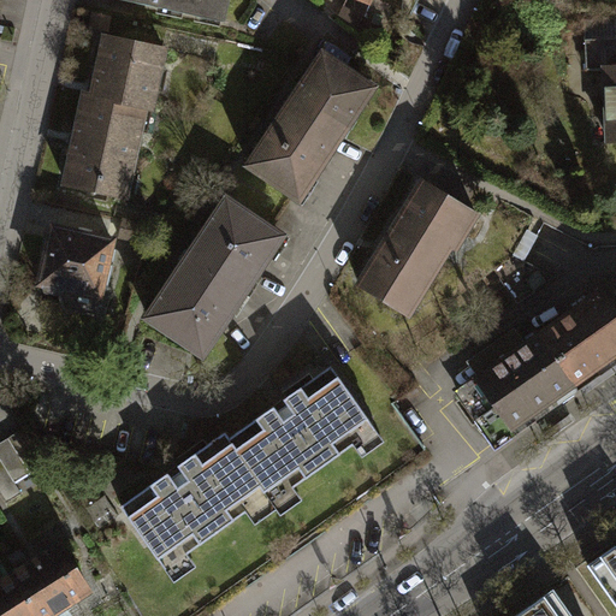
[(128,0),(224,19),(227,0),(128,0)]
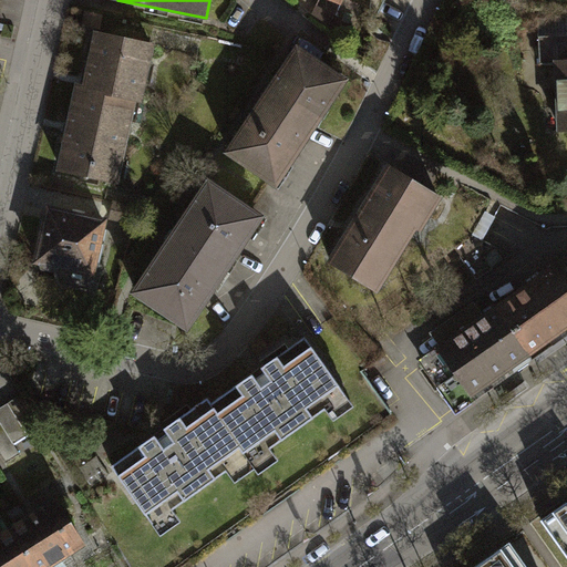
[(371,14),(378,0),(341,0),(340,3),(371,14)]
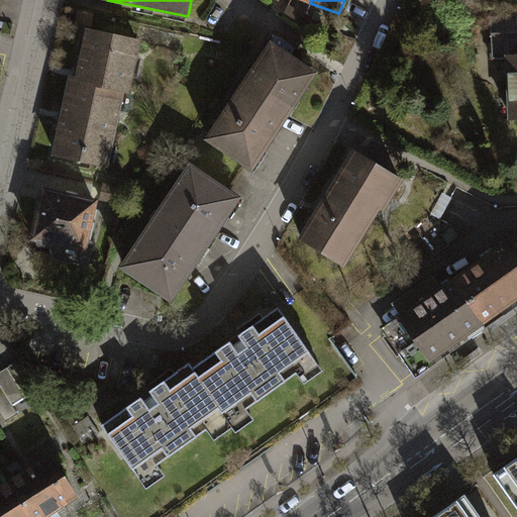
[(91,14),(79,12),(77,21),(89,24),(91,14)]
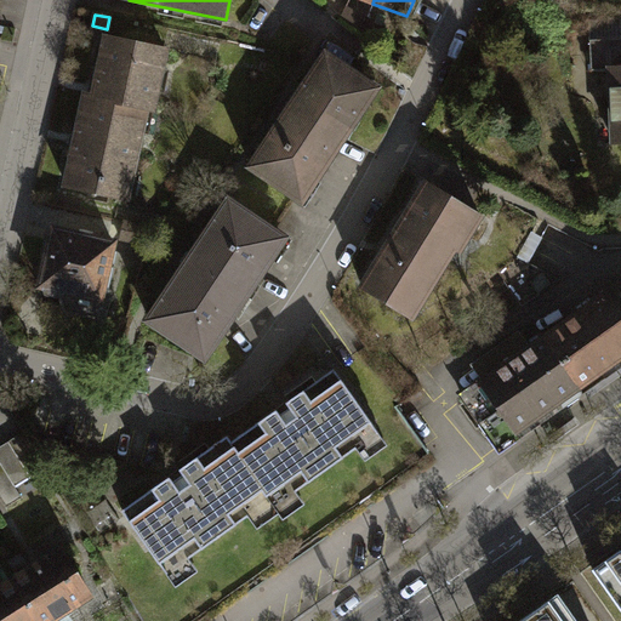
[(620,141),(620,18),(590,21),(593,72),(611,70),(615,142),(620,141)]
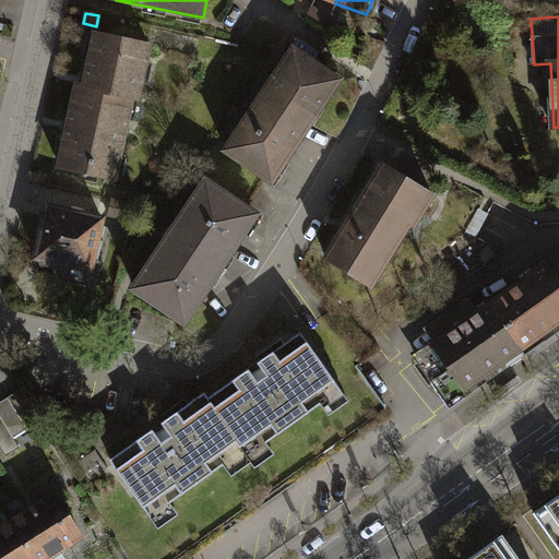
[(150,45),(96,33),(85,80),(84,87),(132,98),(138,99),(150,45)]
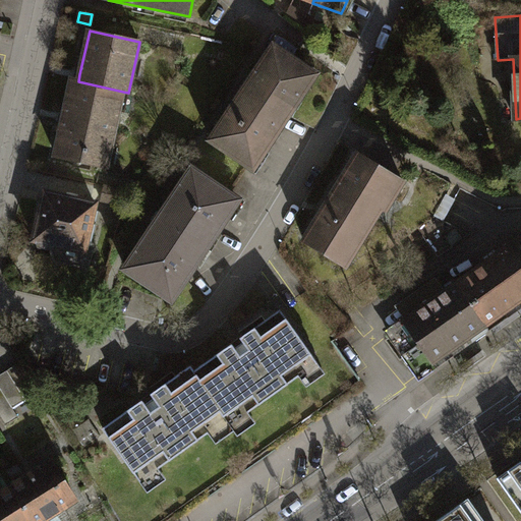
[(311,71),(274,46),(249,82),(251,83),(246,93),(244,91),(212,139),(253,167),(289,114),(287,112),(301,91),(299,90),(311,71)]
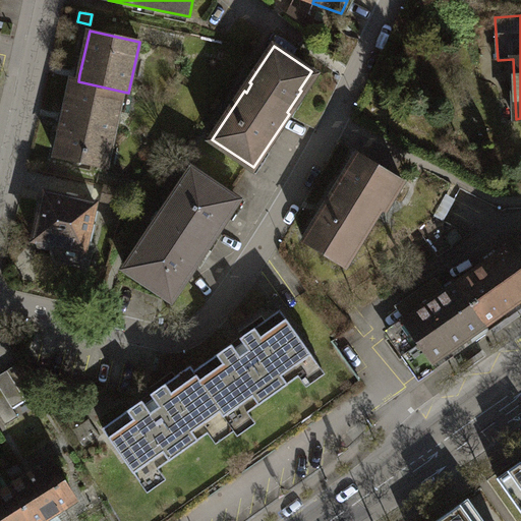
[(123,92),(78,81),(73,80),(65,118),(57,157),(107,167),(123,92)]
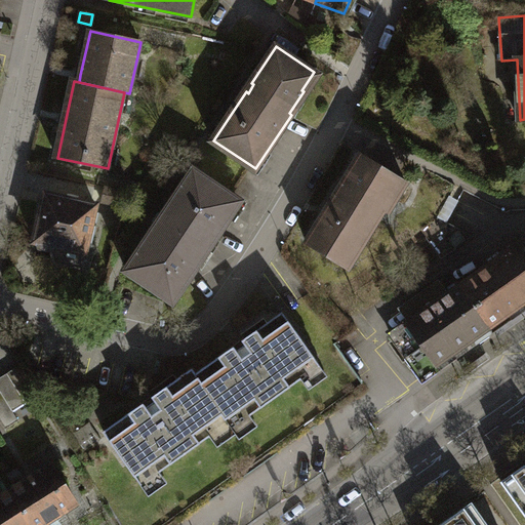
[(406,183),(361,155),(308,242),(344,265),(353,247),(358,250),(391,197),(396,200),(406,183)]
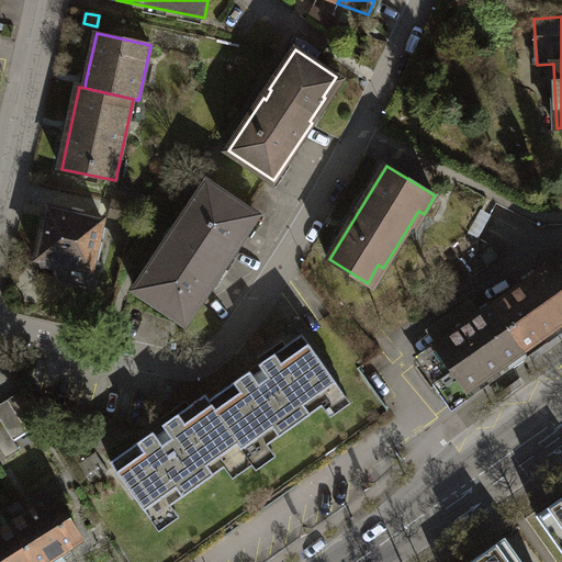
[(257,214),(208,182),(135,289),(178,317),(192,296),(199,301),(257,214)]
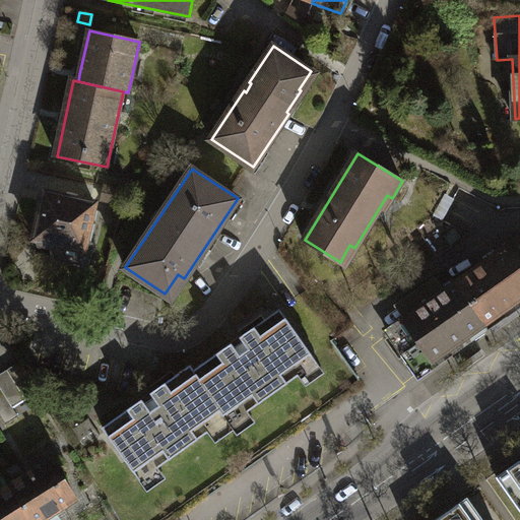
[(130,191),(105,185),(102,200),(126,206),(130,191)]
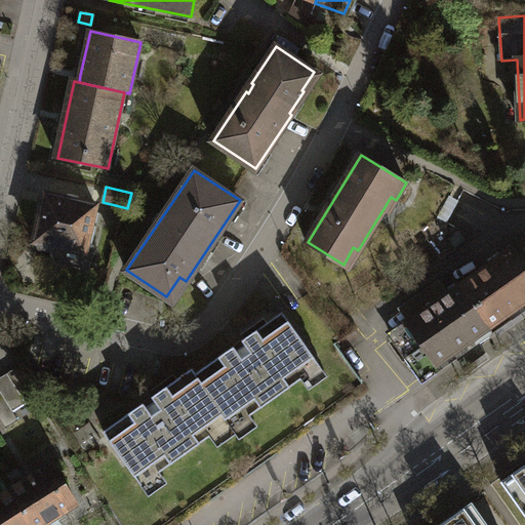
[(85,252),(96,205),(80,201),(80,200),(66,197),(66,198),(45,194),(35,242),(38,242),(39,248),(49,250),(53,245),(85,252)]
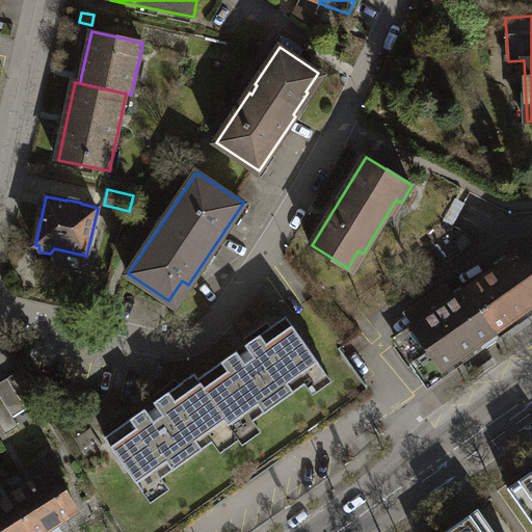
[(427,233),(448,262),(480,239),(445,221),(427,233)]
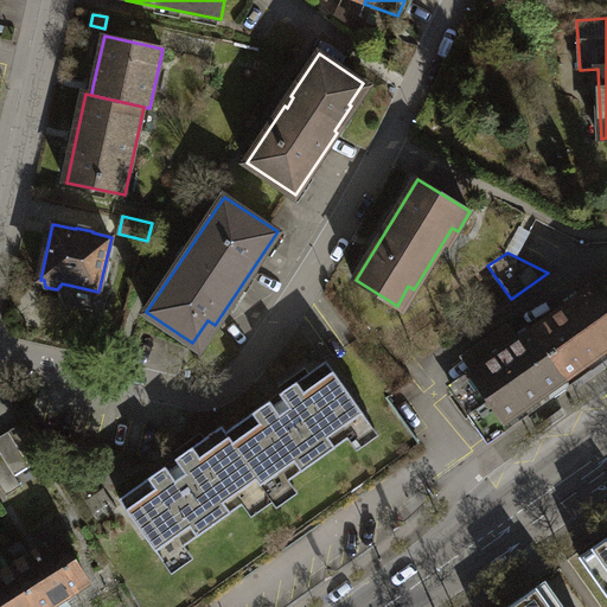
[(566,306),(532,330),(566,377),(568,379),(606,351),(606,278),(581,296),(576,291),(562,301),(566,306)]
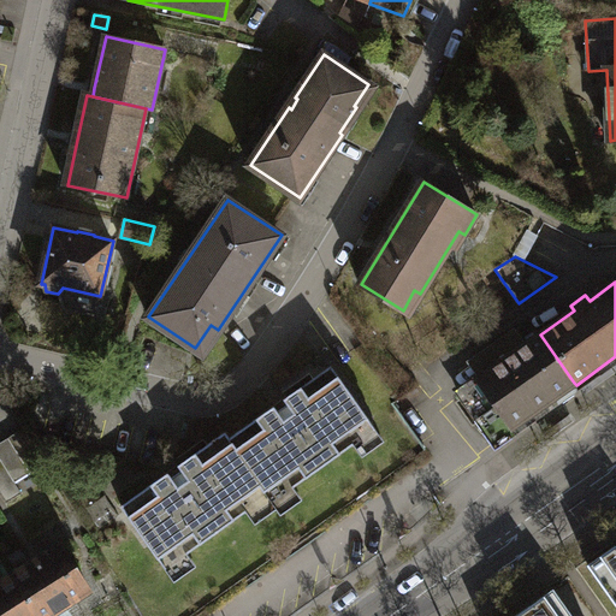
[(493,440),(574,383),(540,335),(527,344),(516,329),(463,366),(474,380),(458,392),(493,440)]
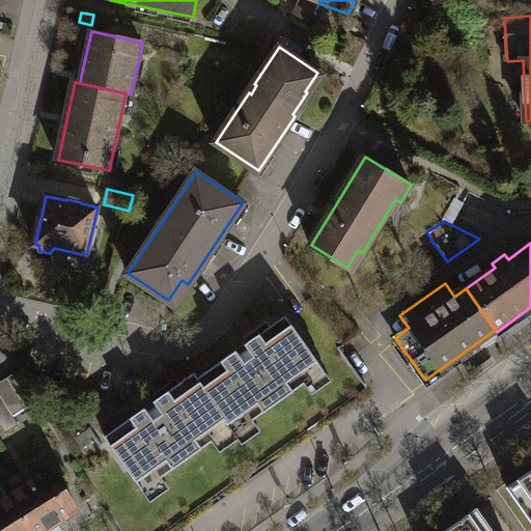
[(236,351),(198,379),(197,379),(240,438),(239,439),(243,444),(261,430),(253,419),(305,383),(313,394),(332,381),(319,363),(285,316),(246,344),(249,350),(241,356),(236,351)]
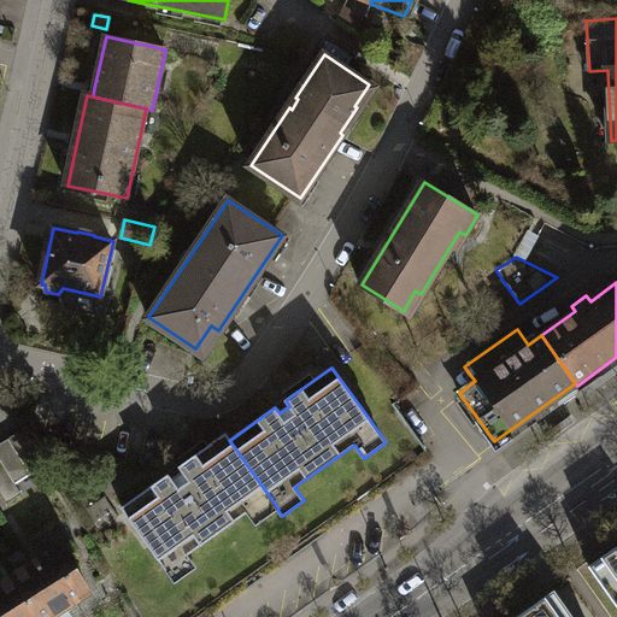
[(573,418),(546,436),(550,441),(576,423),(573,418)]
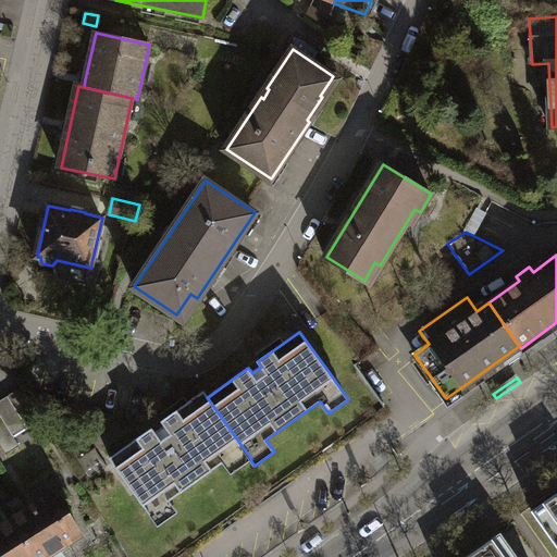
[(25,388),(0,403),(0,409),(3,416),(0,418),(0,440),(9,456),(22,448),(16,437),(44,422),(25,388)]
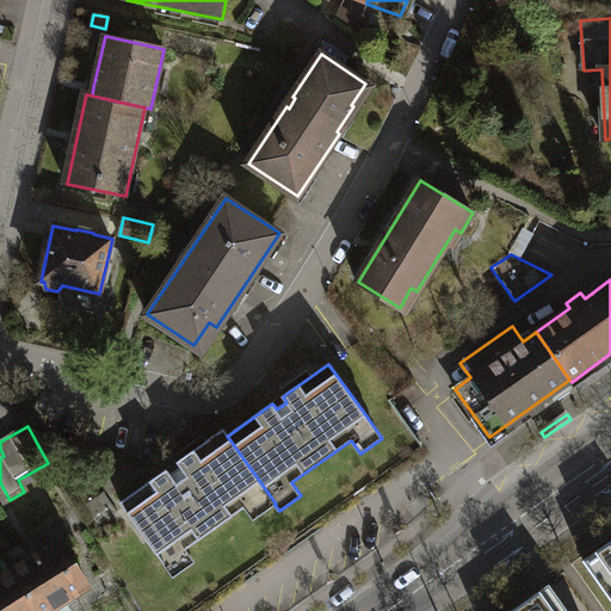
[(228,436),(223,430),(178,462),(181,468),(171,475),(167,469),(121,503),(164,562),(174,576),(195,561),(186,548),(244,506),(253,519),(275,505),(276,504),(227,436),(228,436)]
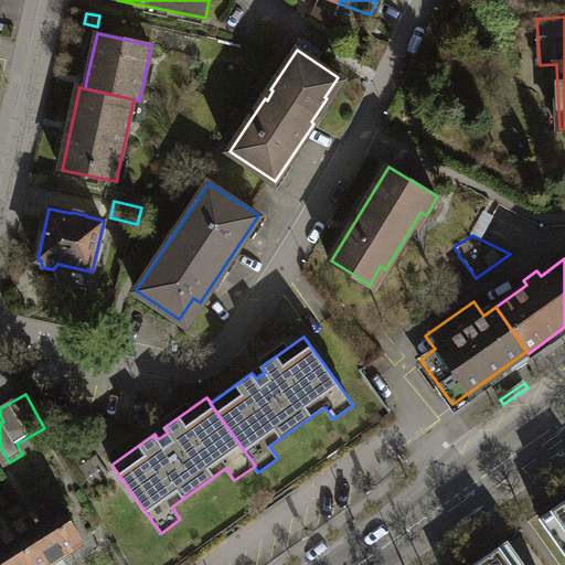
[(44,564),(84,540),(57,499),(14,525),(39,564),(44,564)]
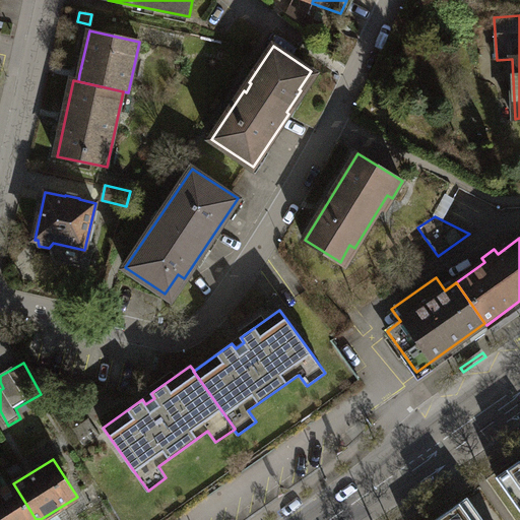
[(519,460),(497,477),(519,509),(519,460)]
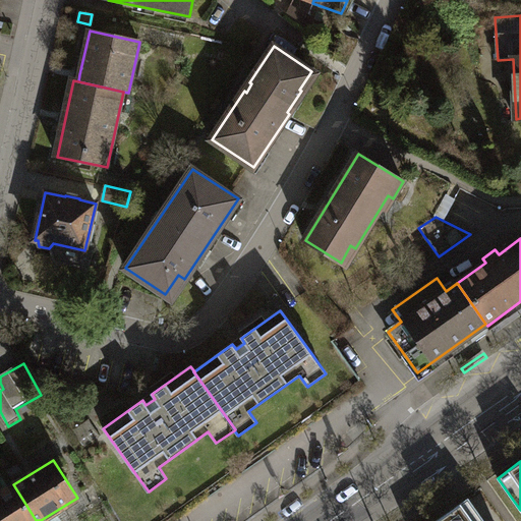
[(0,520),(36,520),(13,484),(0,491),(0,520)]
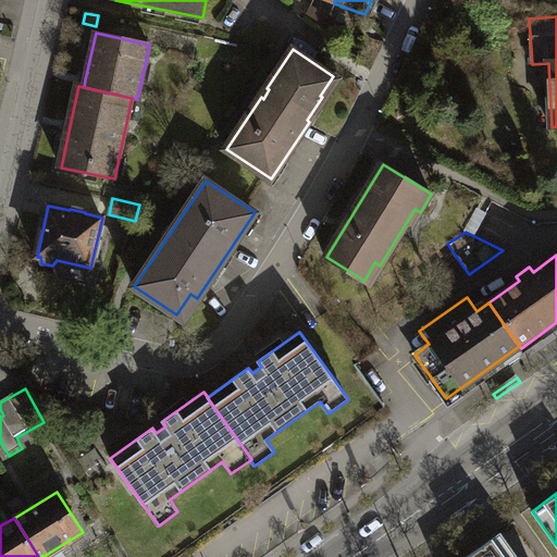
[(518,556),(500,533),(467,556),(518,556)]
